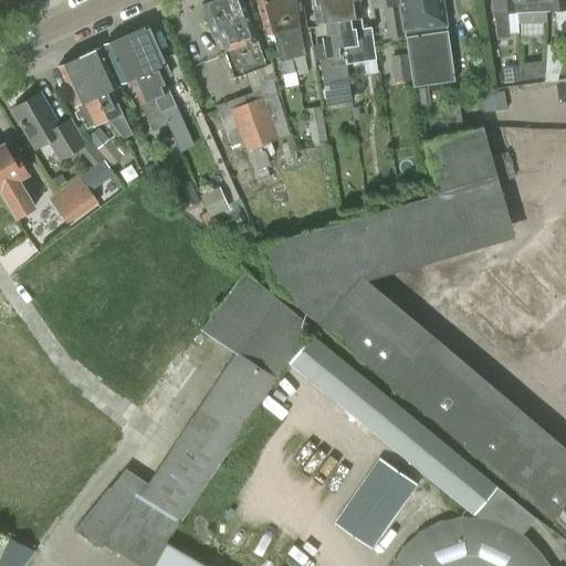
[(242,0),(212,0),(201,4),(213,38),(219,35),(233,77),(265,66),(242,0)]
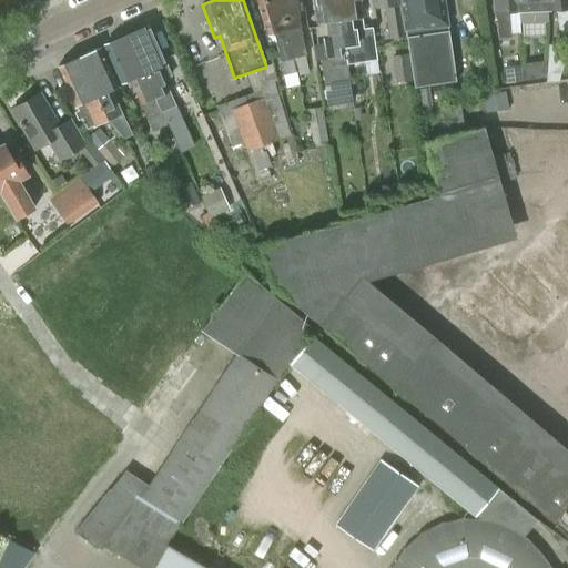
[(279,0),(255,0),(265,33),(274,32),(286,89),(297,85),(296,77),(292,59),(279,0)]
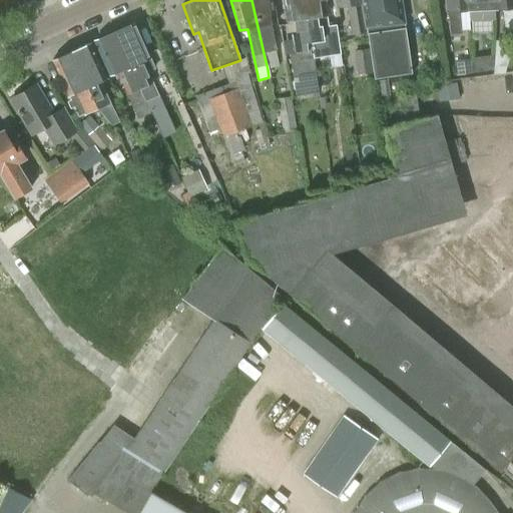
[(271,0),(251,0),(264,53),(276,51),(277,50),(271,24),(275,23),(271,0)]
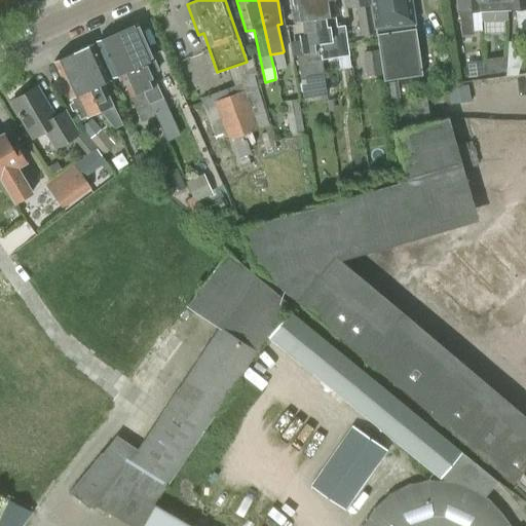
[(311,0),(290,0),(293,22),(301,20),(306,54),(297,57),(300,80),(324,77),(321,60),(311,0)]
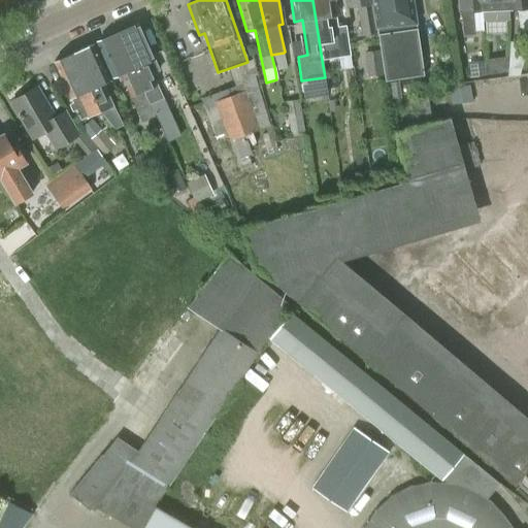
[(333,0),(312,0),(322,60),(338,58),(350,56),(347,34),(345,27),(338,28),(330,29),(328,17),(336,15),(333,0)]
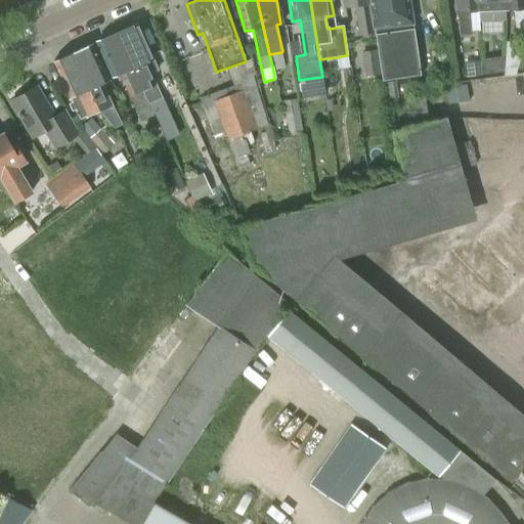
[(358,36),(374,34),(367,0),(342,0),(344,7),(354,5),(358,36)]
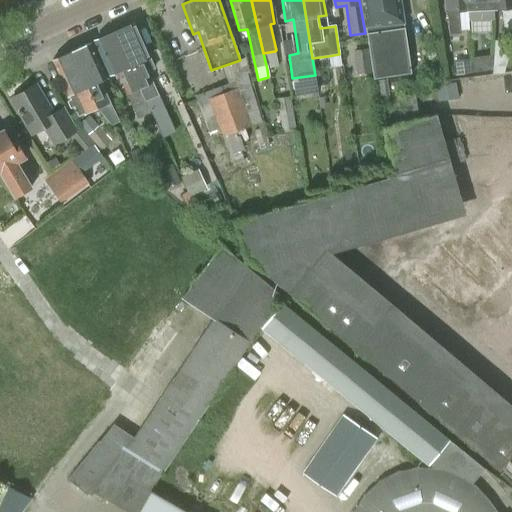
[(359,0),(365,33),(371,79),(409,74),(399,0),(359,0)]
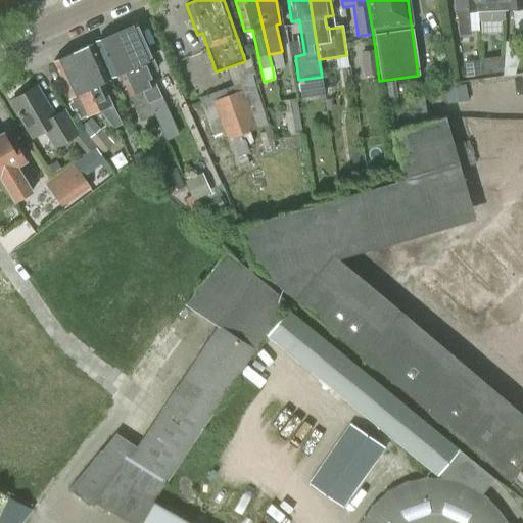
[(452,0),(453,11),(458,11),(459,35),(471,35),(469,11),(475,10),(474,0),(452,0)]
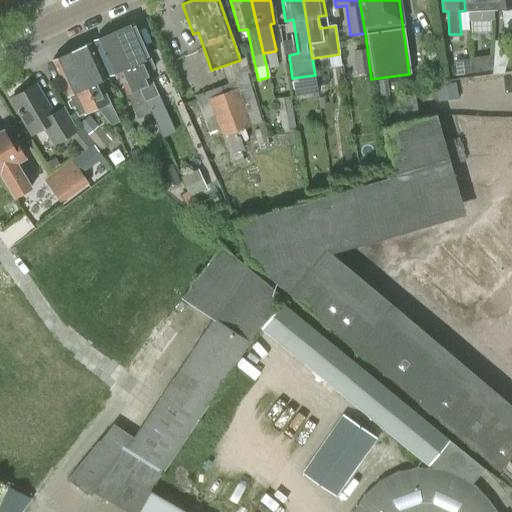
[(464,0),(465,10),(468,10),(468,22),(473,21),(491,21),(492,9),(491,0),(464,0)]
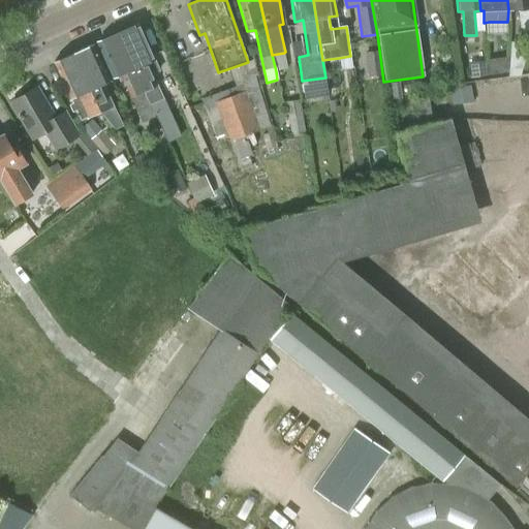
[(528,0),(507,0),(508,9),(507,22),(510,21),(510,9),(519,8),(521,32),(528,31),(528,0)]
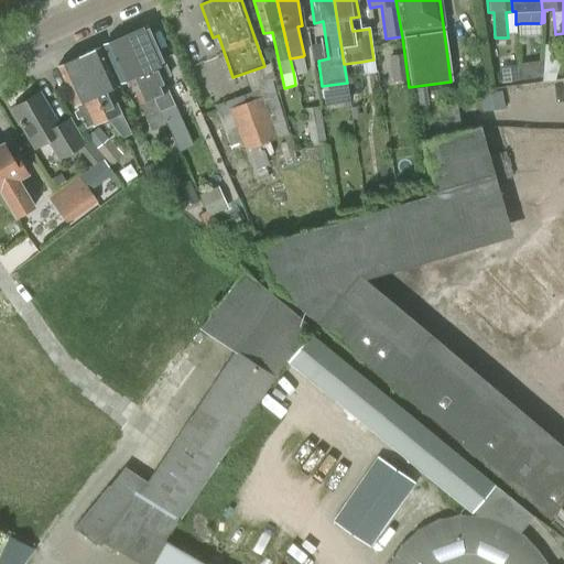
[(148,25),(126,35),(154,98),(160,112),(175,106),(163,79),(170,76),(164,63),(148,25)]
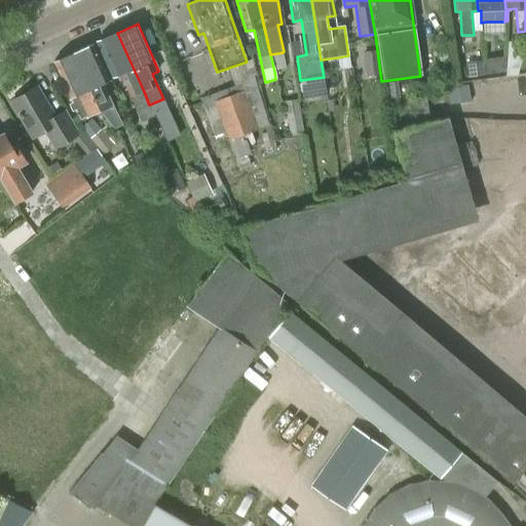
[(117,33),(97,42),(112,77),(119,74),(129,98),(144,91),(117,33)]
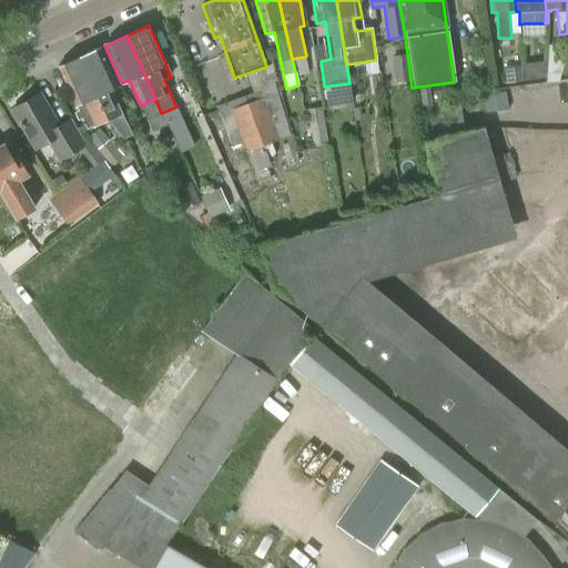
[(100,47),(78,57),(108,120),(108,121),(122,115),(111,90),(118,87),(100,47)]
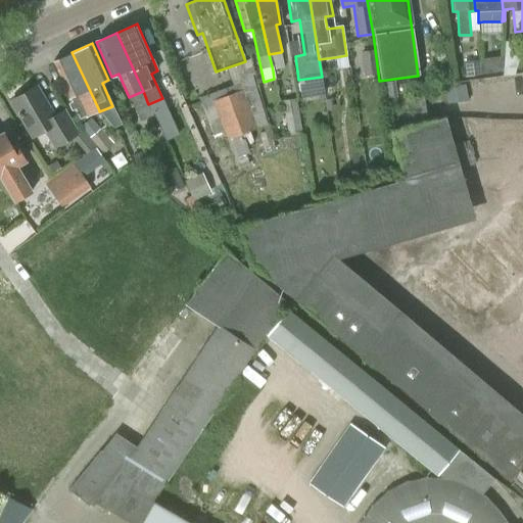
[(99,110),(72,52),(53,61),(72,102),(68,104),(72,111),(76,109),(81,121),(99,111),(99,110)]
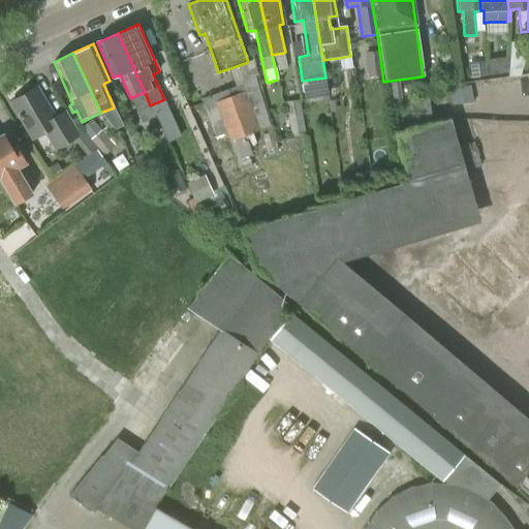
[(284,53),(272,55),(276,71),(277,71),(287,69),(284,53)]
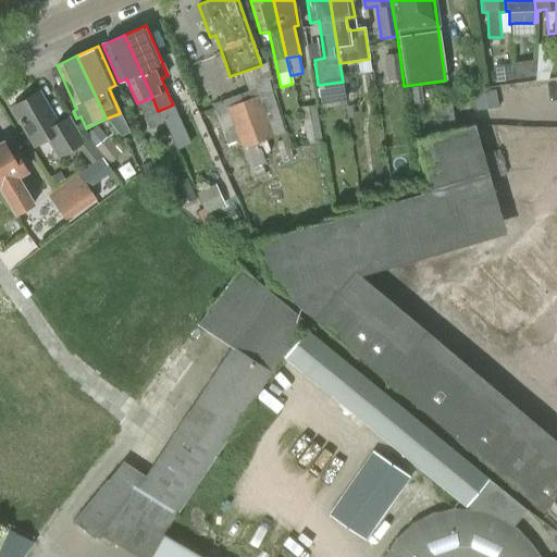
[(523,62),(523,78),(534,77),(523,62)]
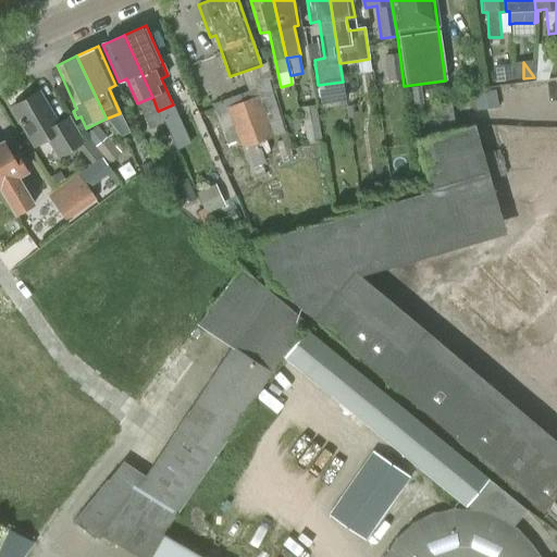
[(493,66),(495,83),(514,79),(511,63),(493,66)]
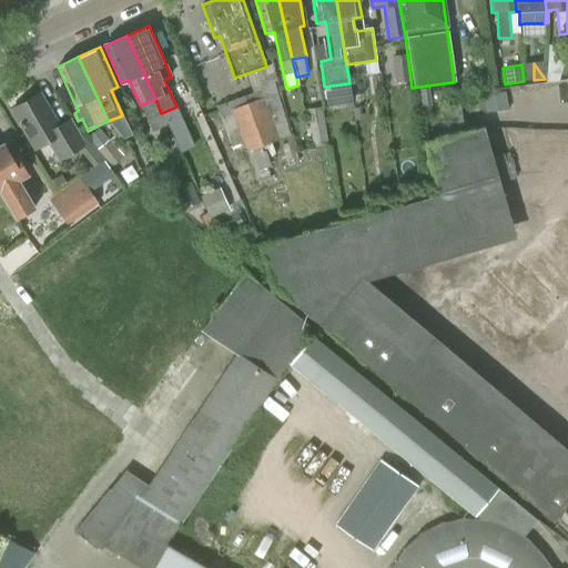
[(36,150),(49,142),(59,161),(84,145),(70,121),(59,128),(40,95),(13,111),(36,150)]
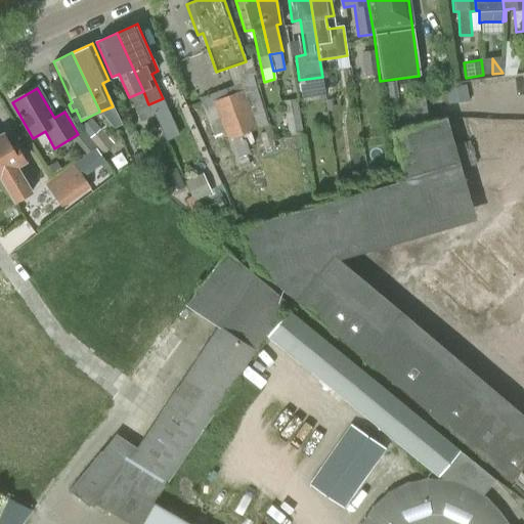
[(243,90),(214,100),(224,132),(227,139),(231,150),(234,159),(247,155),(250,154),(243,133),(256,129),(243,90)]
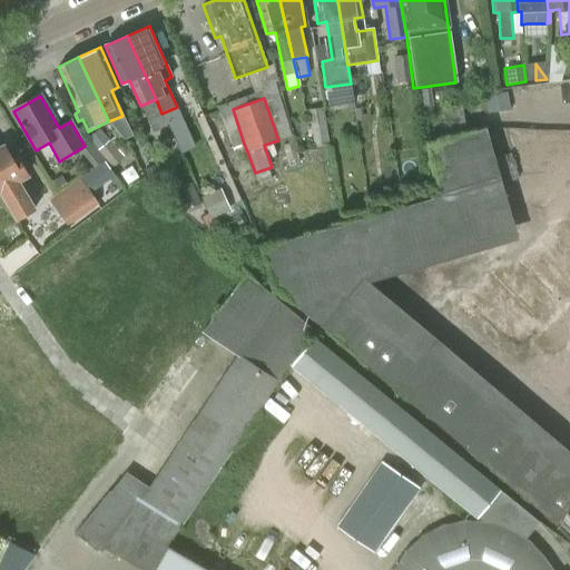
[(445,107),(450,135),(464,133),(461,105),(445,107)]
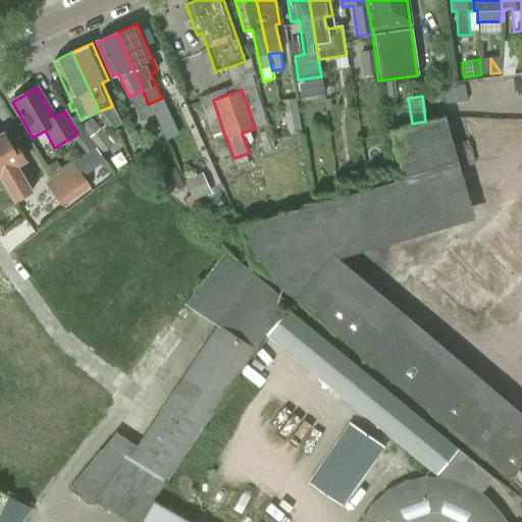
[(282,101),(288,137),(302,135),(296,99),(282,101)]
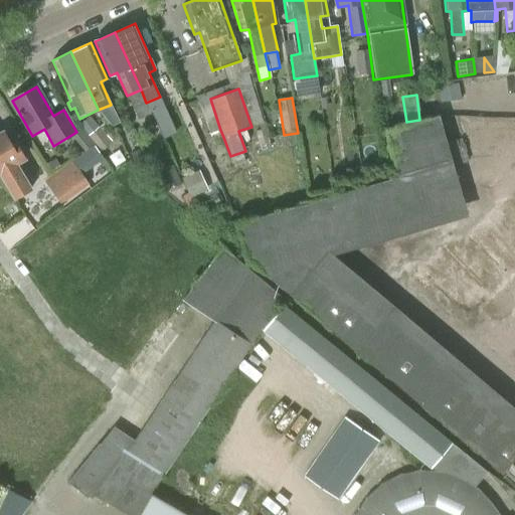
[(81,129),(79,131),(93,145),(95,143),(101,151),(111,144),(113,146),(121,139),(112,129),(111,130),(105,123),(99,128),(90,116),(78,125),(81,129)]
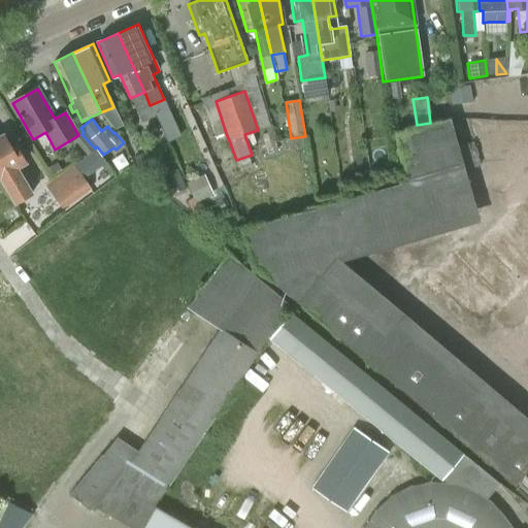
[(320,252),(474,206),(449,119),(396,134),(409,182),(243,229),(255,270),(258,269),(515,486),(527,468),(527,439),(324,267),(320,252)]
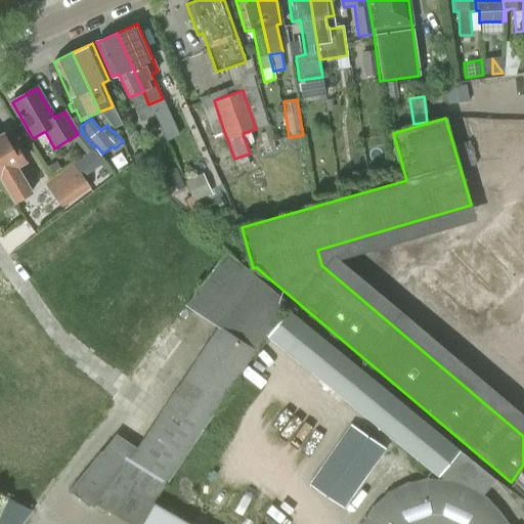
[(265,132),(260,134),(265,154),(276,150),(268,125),(263,127),(265,132)]
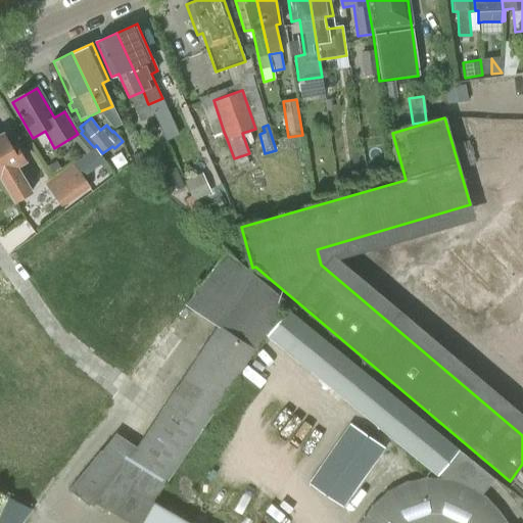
[(0,177),(14,201),(31,191),(15,164),(25,159),(15,144),(10,147),(2,134),(1,135),(0,133),(0,177)]
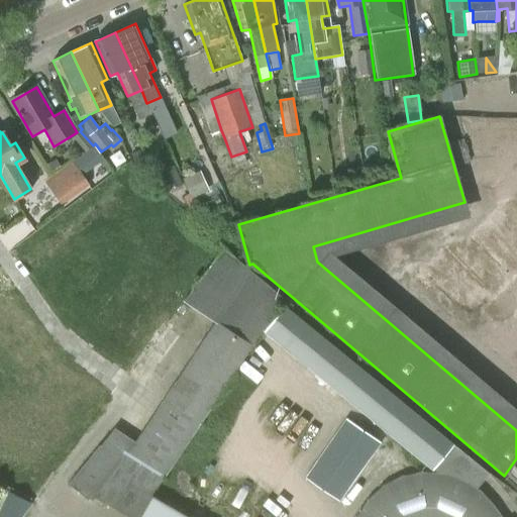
[(93,145),(80,131),(73,137),(85,152),(93,145)]
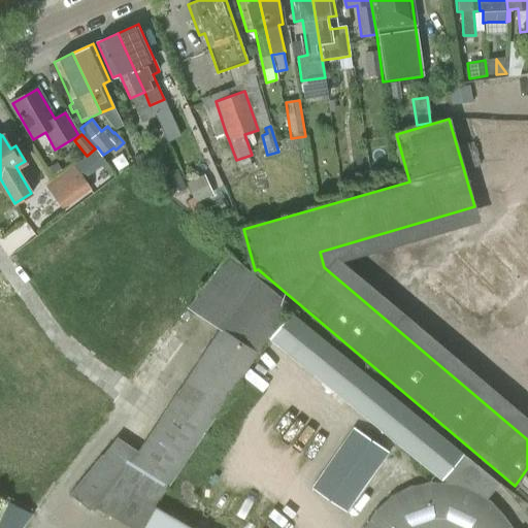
[(472,164),(473,167),(482,165),(474,141),(459,146),(465,166),(472,164)]
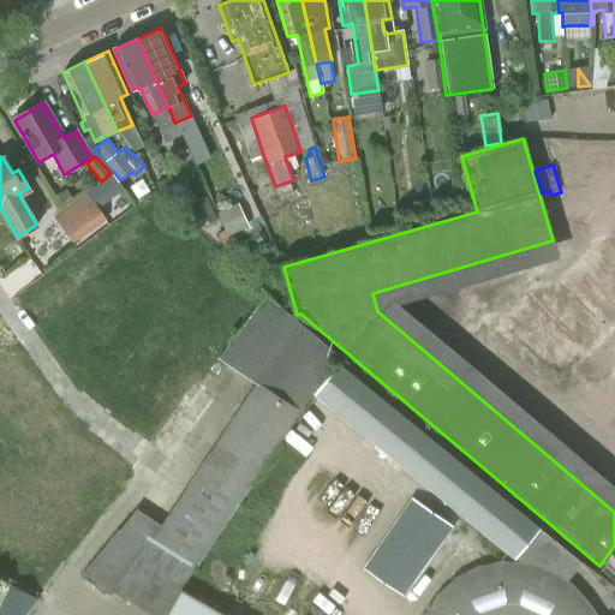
[(126,192),(113,174),(53,216),(73,245),(107,221),(100,210),(126,192)]
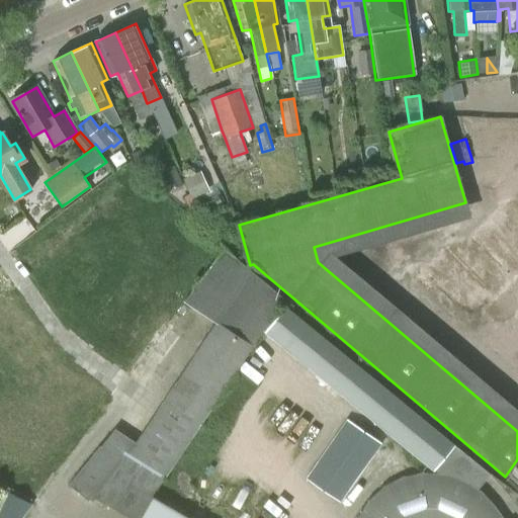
[(173,167),(159,174),(167,192),(182,185),(173,167)]
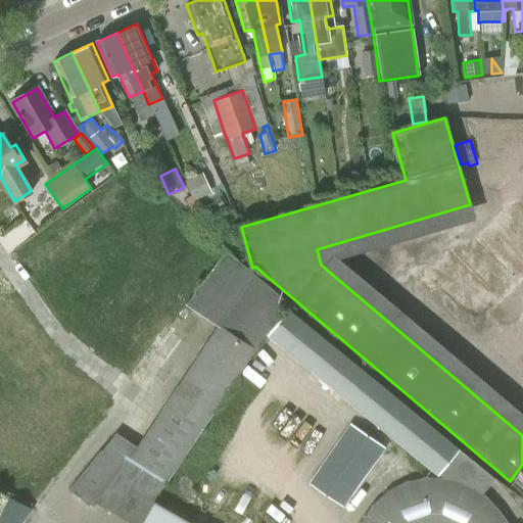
[(184,182),(193,201),(211,193),(202,173),(184,182)]
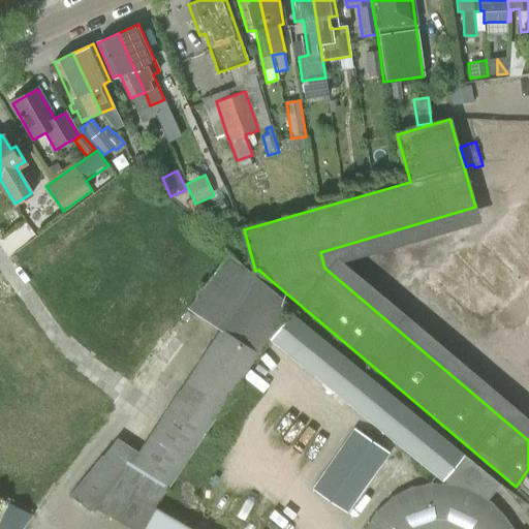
[(363,175),(341,179),(343,192),(365,188),(363,175)]
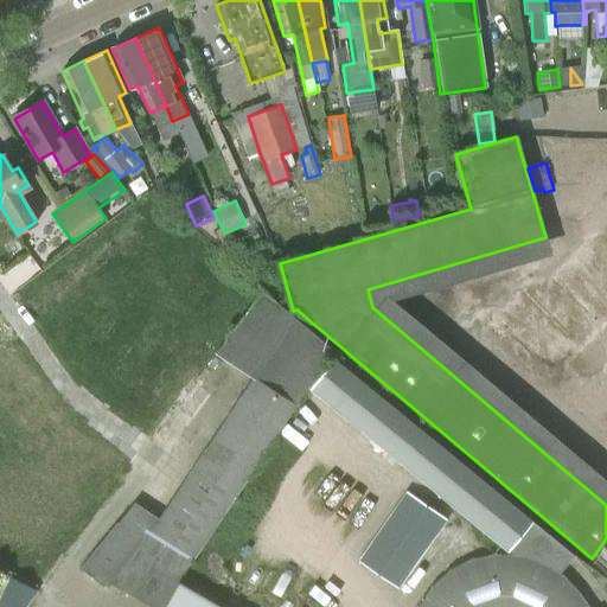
[(449,570),(430,587),(417,606),(589,606),(580,594),(564,577),(560,574),(574,557),(532,523),(534,522),(334,359),(310,390),(486,535),(478,545),(492,556),(471,561),(449,570)]
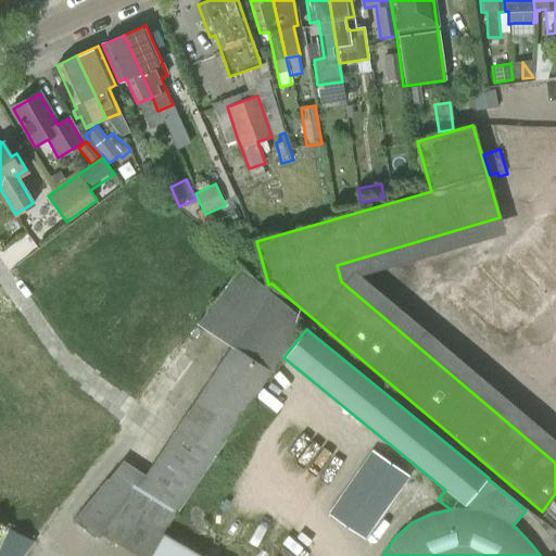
[(328,515),(365,540),(409,477),(373,451),(328,515)]
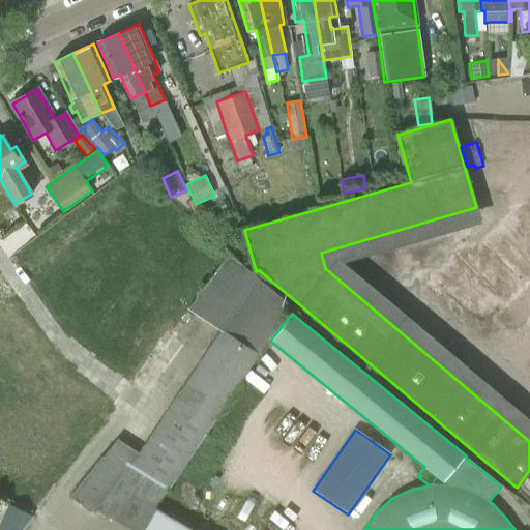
[(23,529),(33,517),(8,504),(0,521),(0,529),(23,529)]
